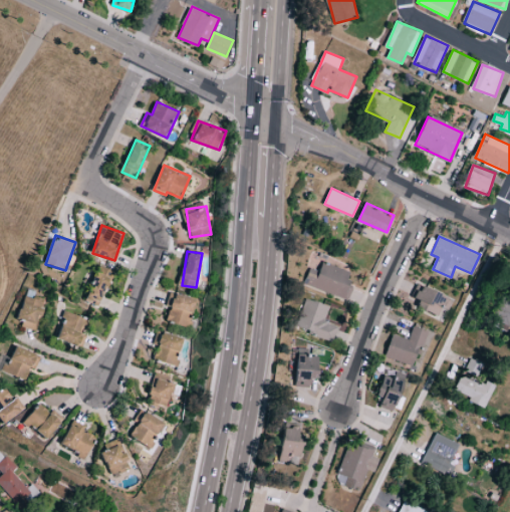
[(306,282),(345,298),(355,273),(325,261),(321,270),(312,267),(306,282)]
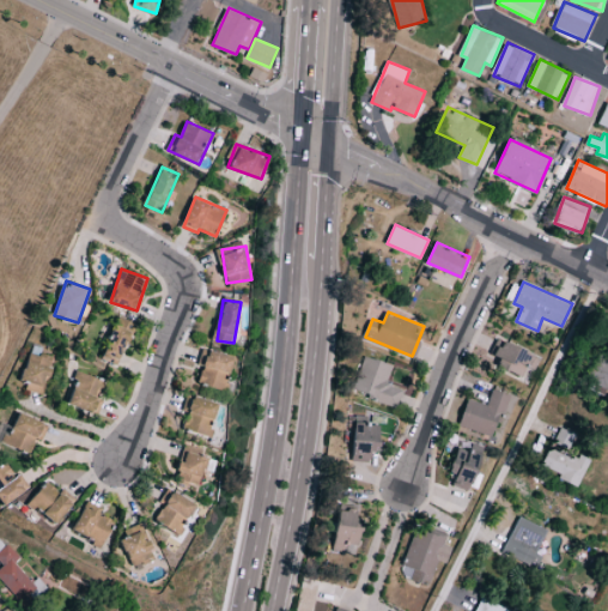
[(122,364),(135,322),(117,316),(104,358),(122,364)]
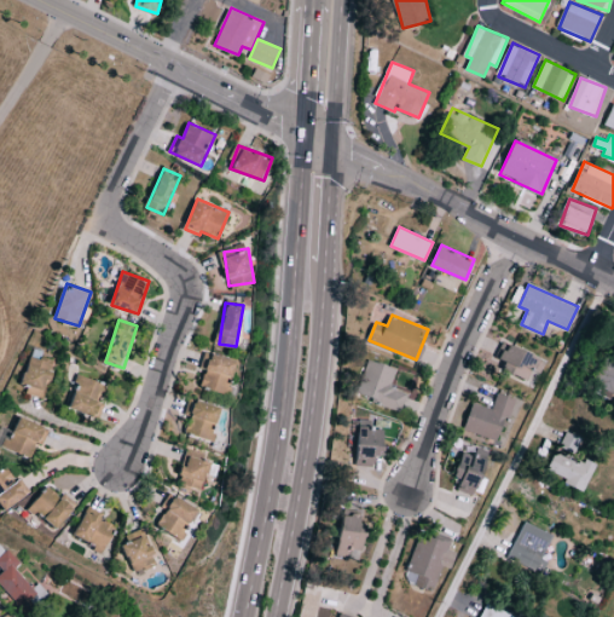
[(532,370),(542,373),(546,358),(507,346),(499,370),(529,379),(532,370)]
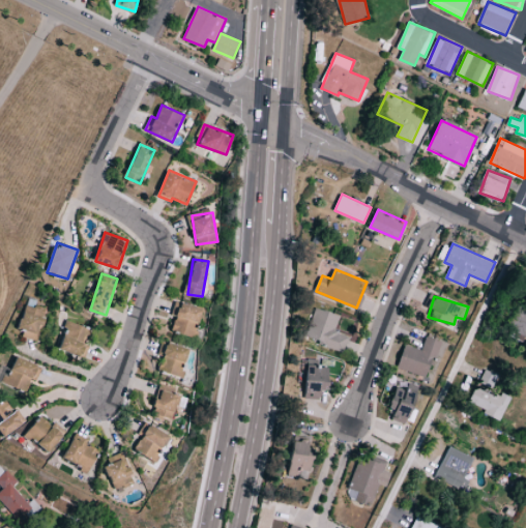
[(172,330),(195,338),(203,309),(177,301),(173,315),(177,316),(172,330)]
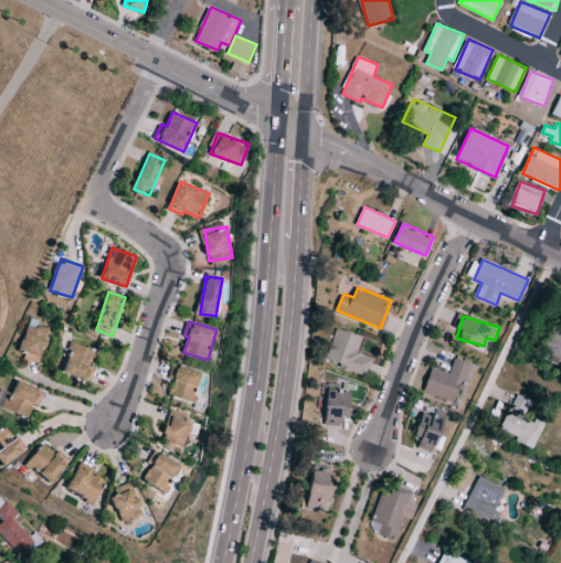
[(28,350),(25,359),(44,362),(51,328),(28,324),(22,349),(28,350)]
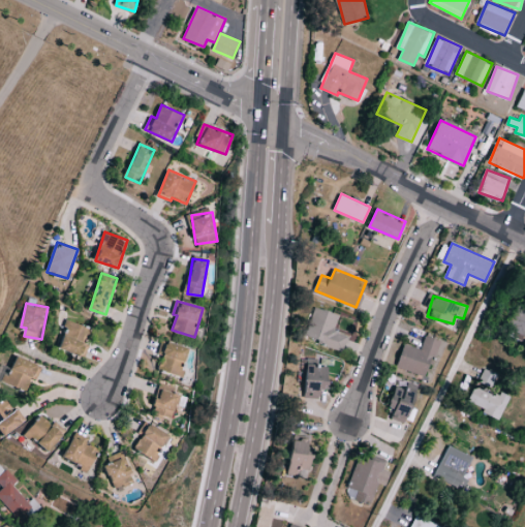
[(524,308),(517,305),(505,332),(524,339),(524,308)]
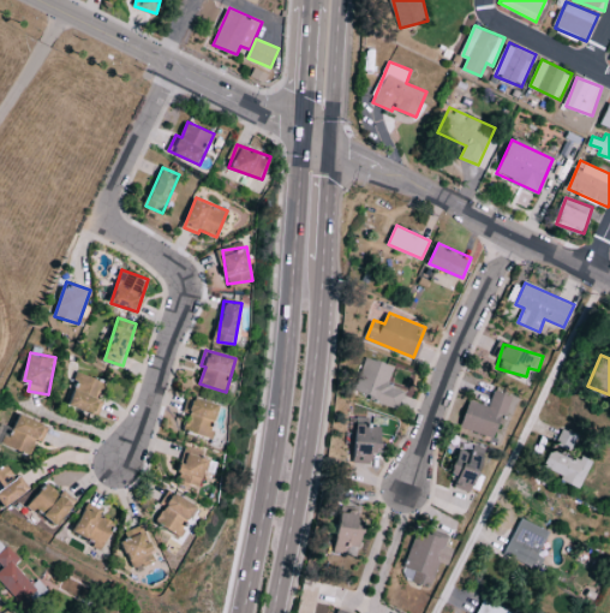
[(357,393),(401,406),(406,390),(389,384),(395,364),(369,356),(357,393)]
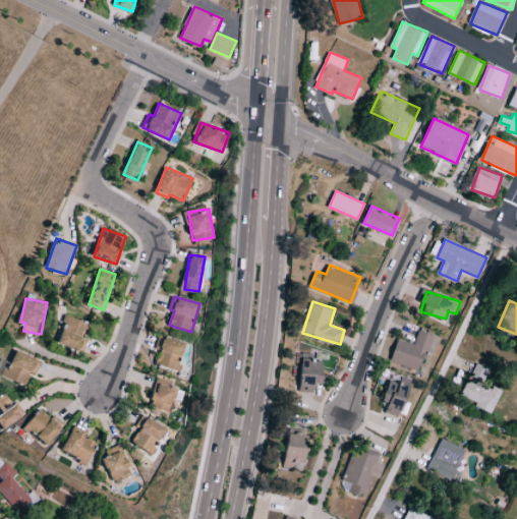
[(85,351),(90,338),(85,337),(90,321),(67,315),(59,344),(85,351)]
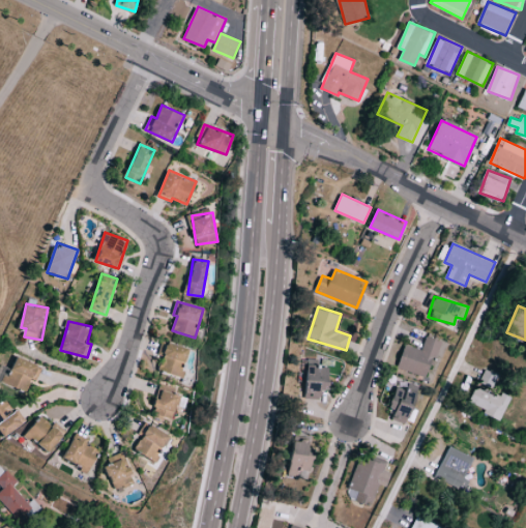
[(429,377),(440,340),(427,335),(422,349),(405,344),(398,368),(429,377)]
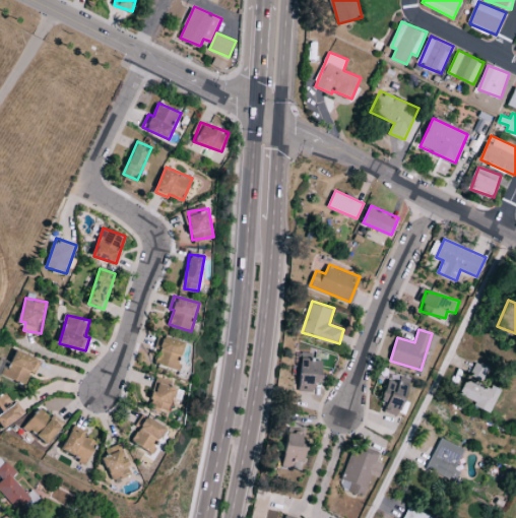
[(186,341),(164,336),(157,364),(179,369),(186,341)]
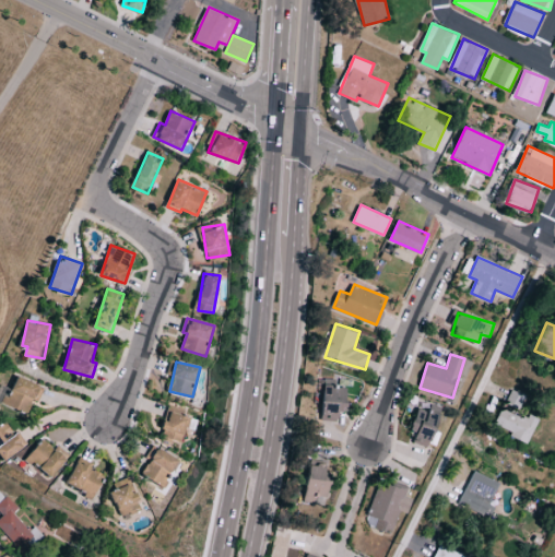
[(28,411),(32,398),(39,400),(45,384),(15,376),(7,404),(28,411)]
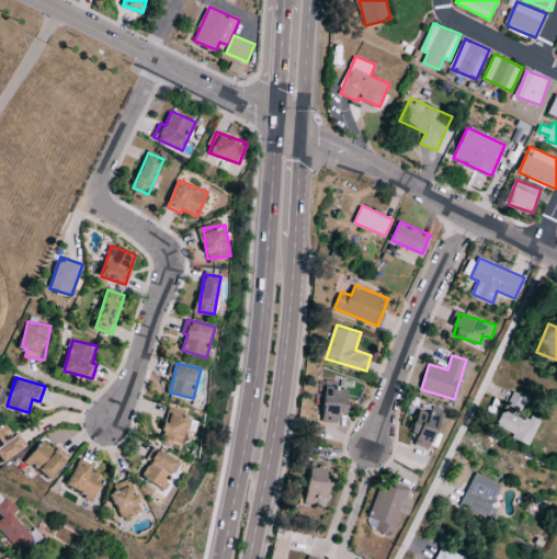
[(326,422),(340,422),(340,412),(349,412),(349,386),(326,386),(326,422)]
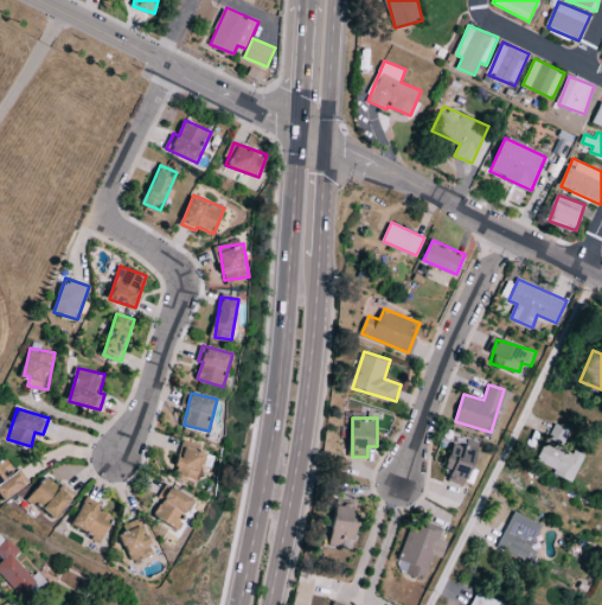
[(571,430),(557,422),(550,437),(564,444),(571,430)]
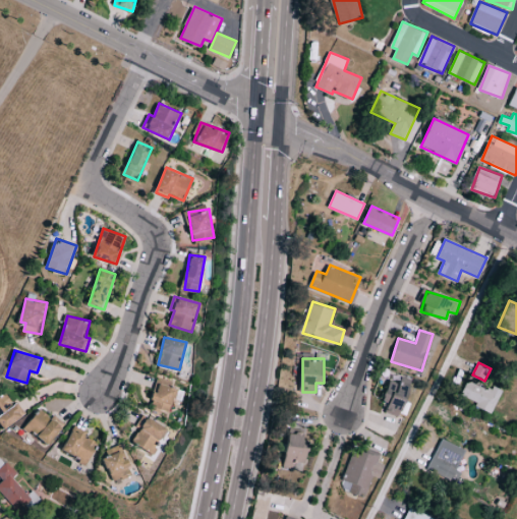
[(386,412),(401,415),(409,384),(389,379),(383,401),(388,402),(386,412)]
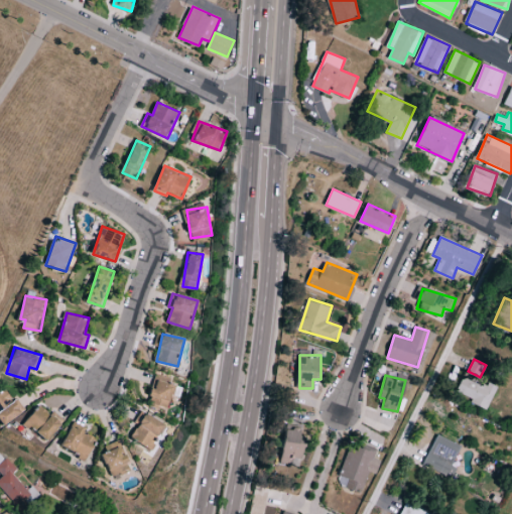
[(490,408),(498,385),(488,381),(486,385),(464,377),(458,391),(474,397),(472,402),(490,408)]
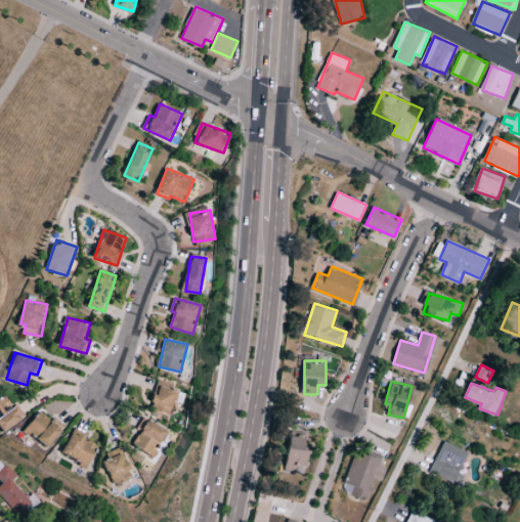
[(153,410),(173,415),(178,389),(159,385),(153,410)]
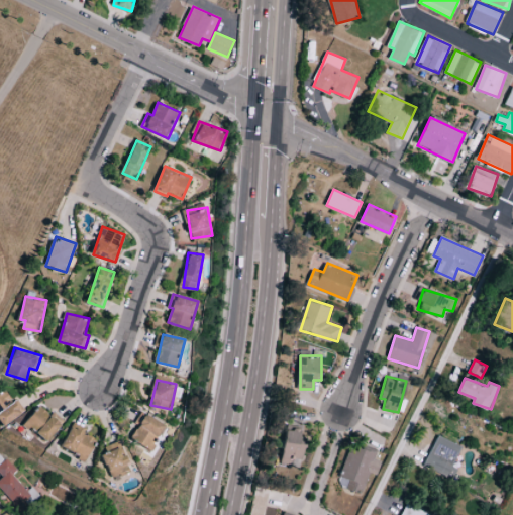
[(0,419),(3,425),(27,411),(20,398),(14,401),(8,390),(0,394),(0,419)]
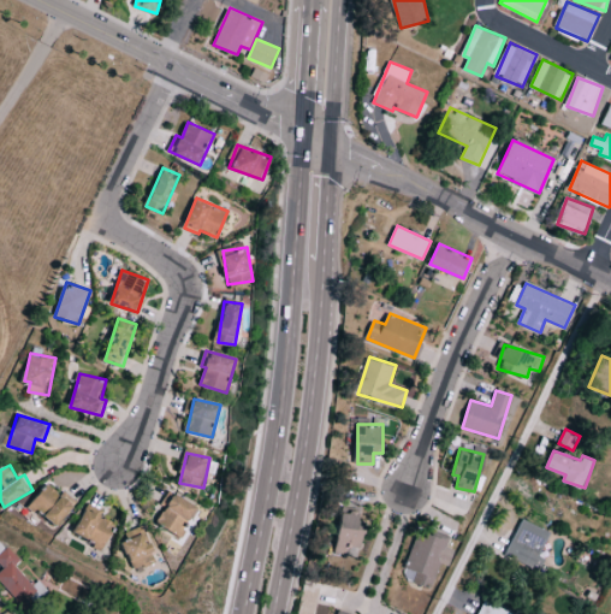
[(31,508),(61,526),(76,500),(46,482),(31,508)]
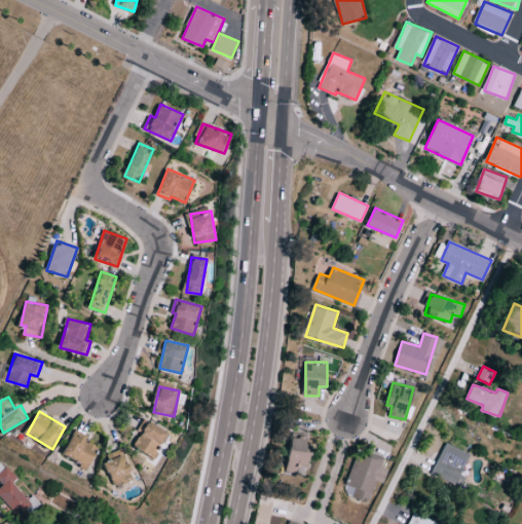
[(143,432),(135,445),(154,457),(170,433),(146,418),(139,429),(143,432)]
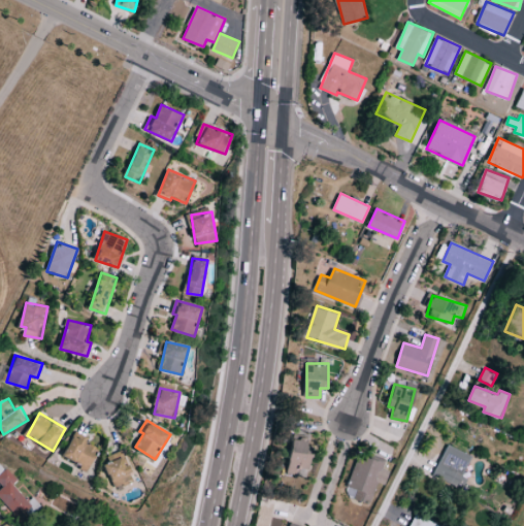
[(64,457),(90,469),(100,448),(73,435),(64,457)]
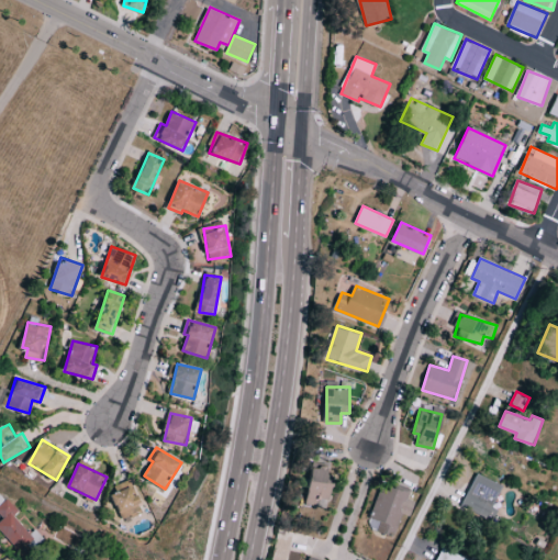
[(328,467),(311,466),(309,504),(321,504),(321,499),(332,499),(333,474),(328,474),(328,467)]
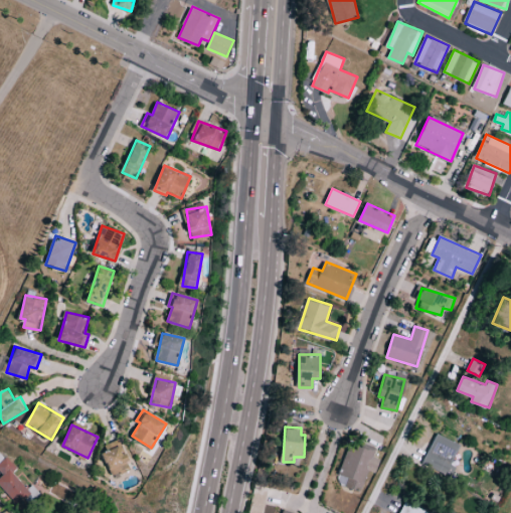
[(424,465),(451,475),(463,444),(437,434),(424,465)]
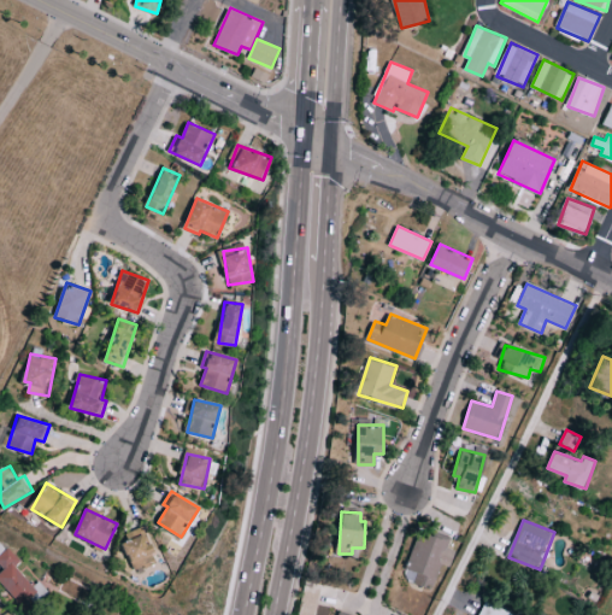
[(419,532),(407,567),(442,580),(454,549),(448,548),(452,537),(431,529),(429,536),(419,532)]
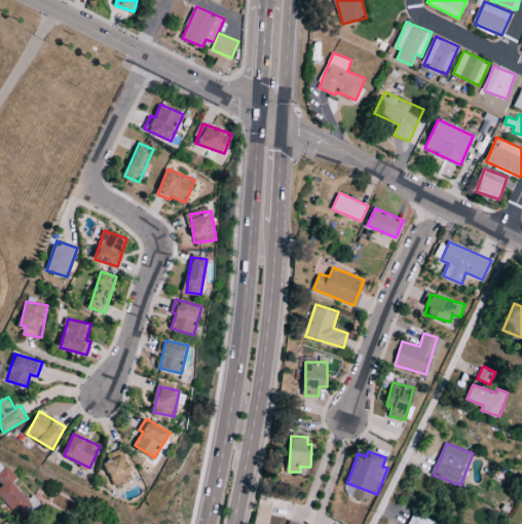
[(134,479),(124,454),(105,461),(114,486),(134,479)]
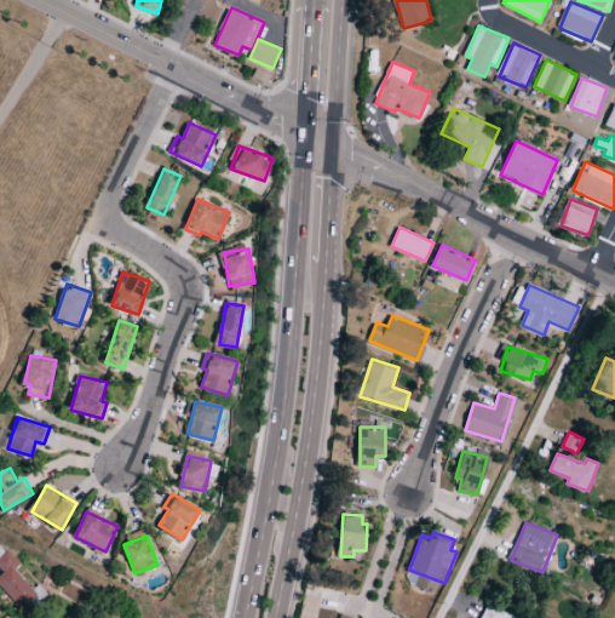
[(0,565),(5,571),(0,574),(0,584),(24,611),(41,595),(17,568),(21,566),(0,543),(0,565)]
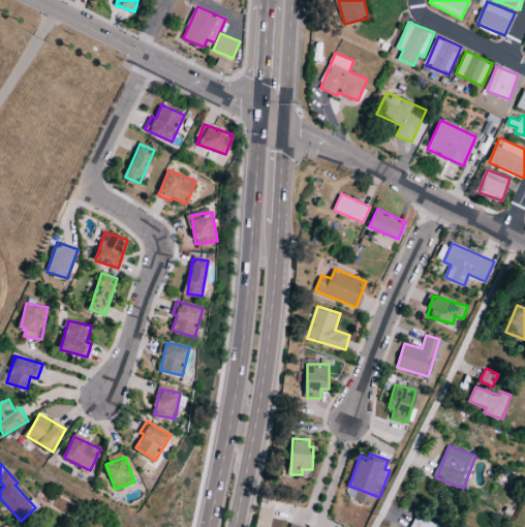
[(375,496),(359,490),(356,498),(372,504),(375,496)]
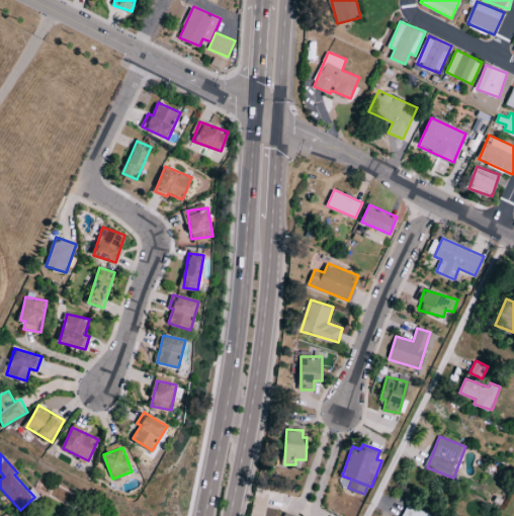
[(436,515),(408,504),(403,515),(436,515)]
